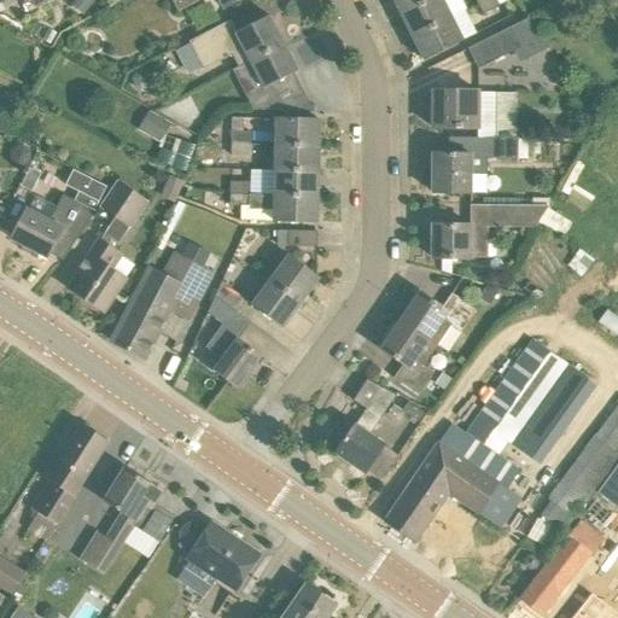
[(94,0),(76,0),(71,6),(83,16),(95,1),(94,0)]
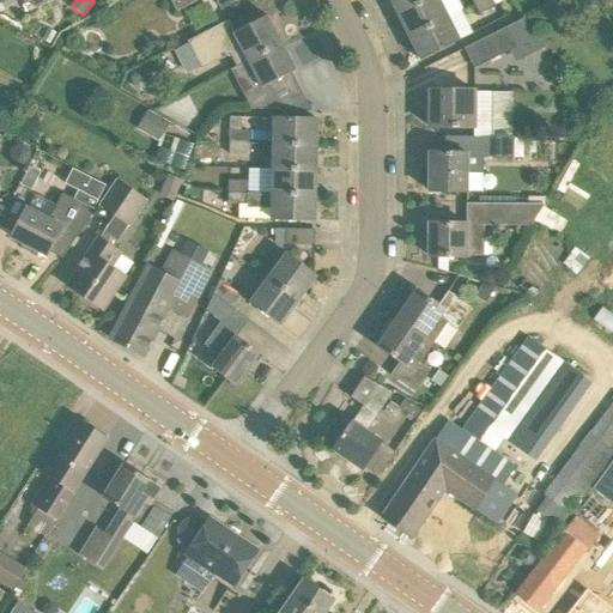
[(217,0),(222,10),(238,0),(173,0),(177,11),(199,0),(217,0)]
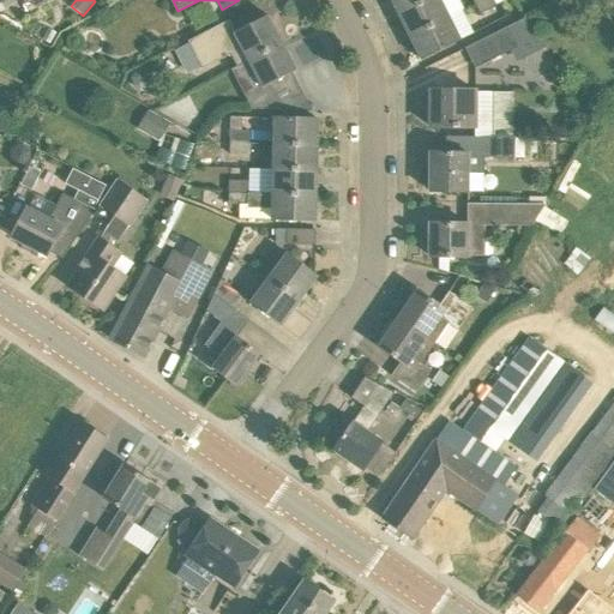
[(391,0),(398,14),(427,0),(391,0)]
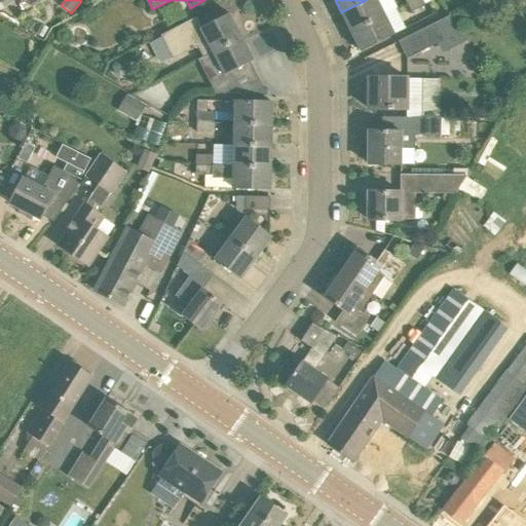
[(351,32),(386,14),(378,0),(366,0),(341,12),(351,32)]
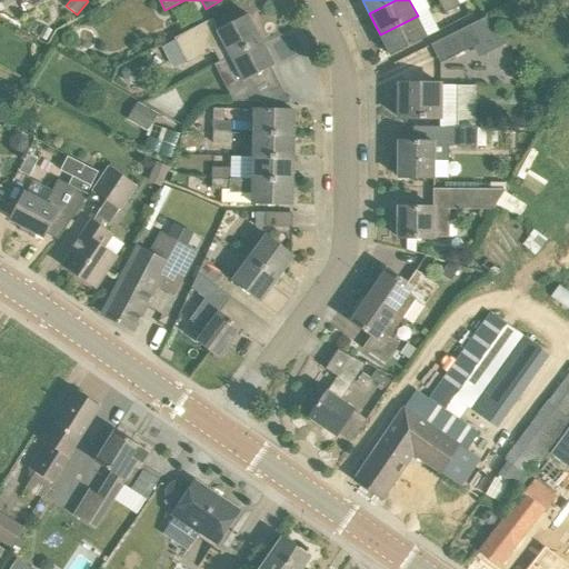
[(446,0),(440,3),(445,13),(460,6),(457,0),(446,0)]
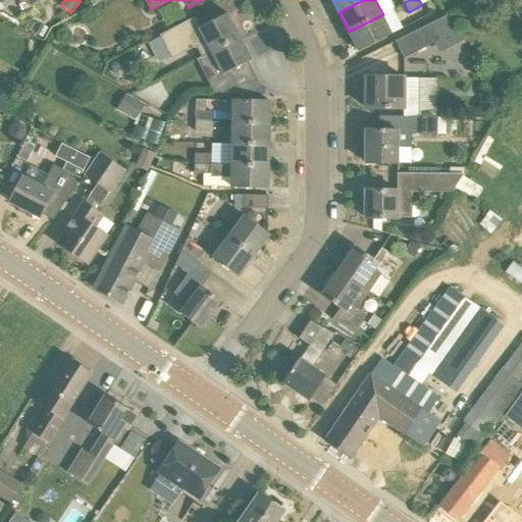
[(210,52),(240,37),(227,13),(198,29),(193,19),(160,37),(172,60),(197,47),(201,56),(210,52)]
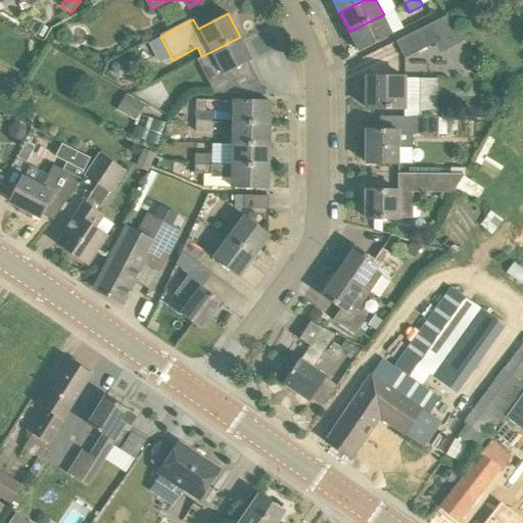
[(359,51),(393,34),(384,14),(349,32),(359,51)]
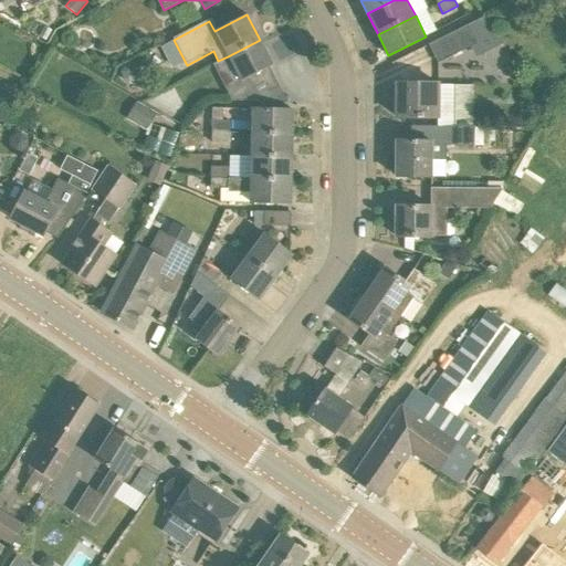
[(483,18),(429,44),(438,63),(471,48),(477,58),(505,43),(493,35),(483,18)]
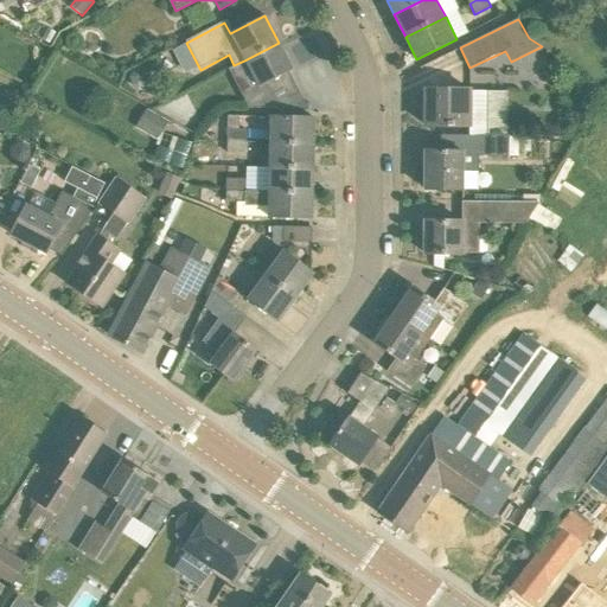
[(259,88),(293,70),(279,43),(244,61),(259,88)]
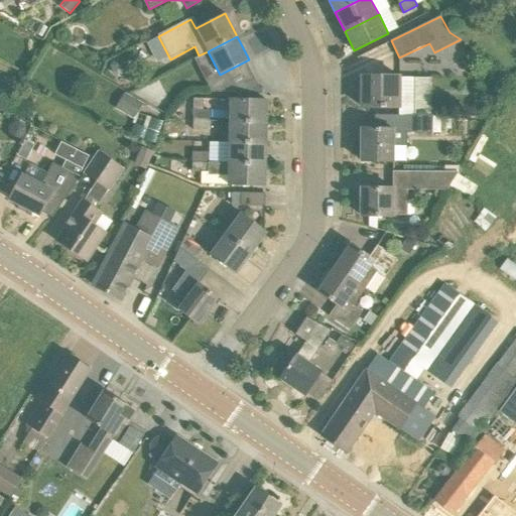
[(118,60),(113,62),(111,67),(113,74),(118,76),(122,75),(124,71),(122,62),(118,60)]
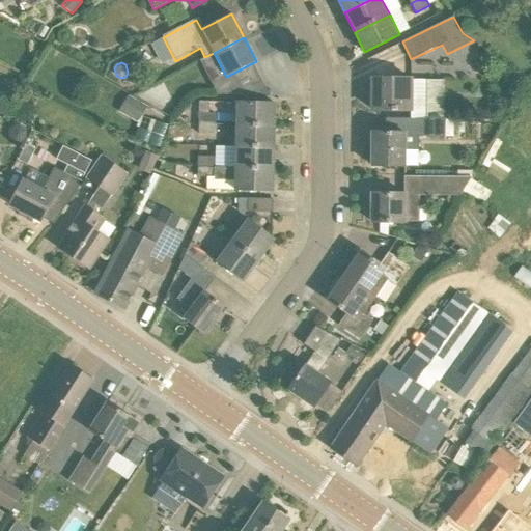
[(426,79),(393,79),(372,79),(372,110),(412,111),(412,118),(425,119),(426,79)]
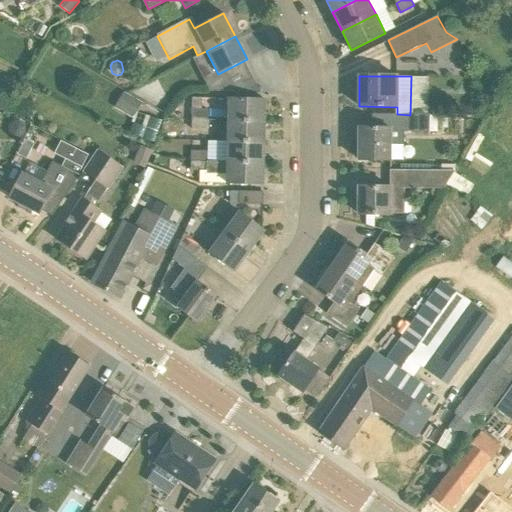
[(128,93),(118,110),(133,118),(137,112),(143,102),(128,93)]
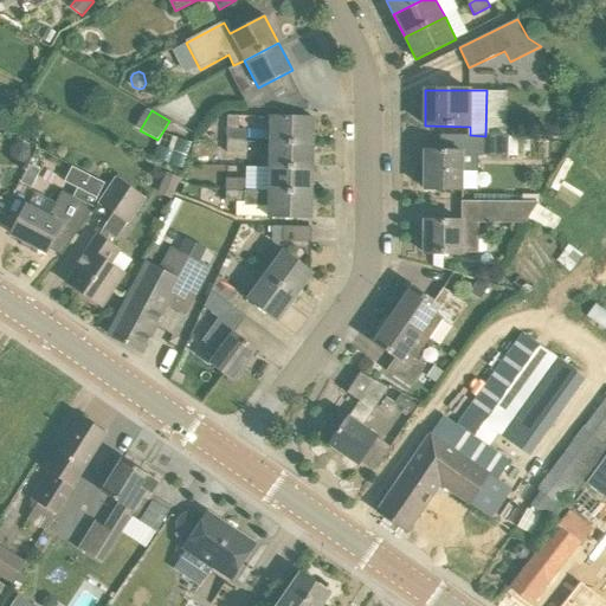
[(573,121),(561,114),(555,126),(567,131),(573,121)]
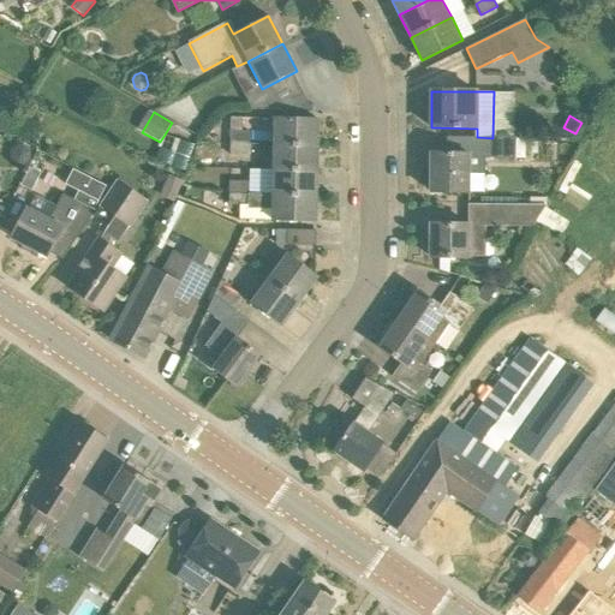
[(320,119),(294,119),(274,118),(273,143),(318,143),(320,119)]
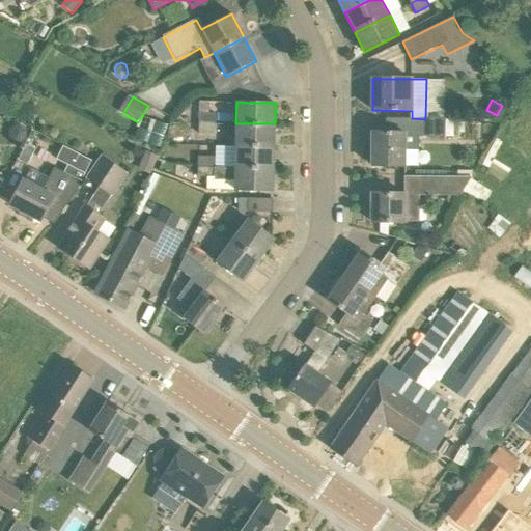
[(200,122),(216,122),(216,114),(200,114),(200,122)]
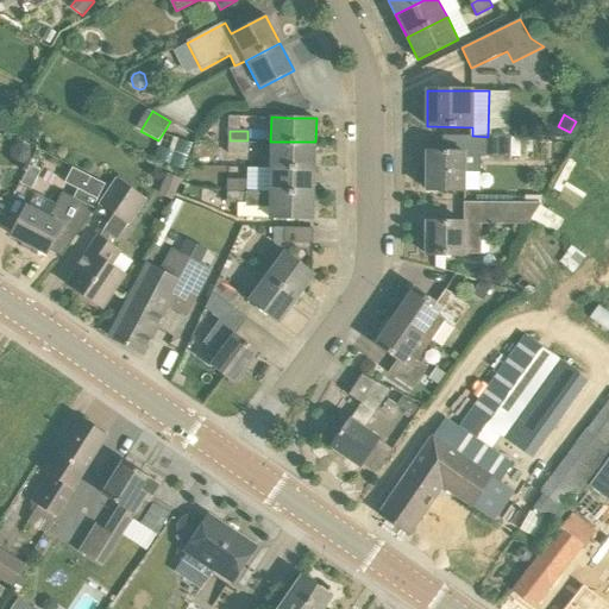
[(488,138),(488,137),(472,136),(472,152),(427,151),(427,190),(466,190),(466,173),(479,173),(481,157),(523,157),(523,146),(523,138),(488,138)]
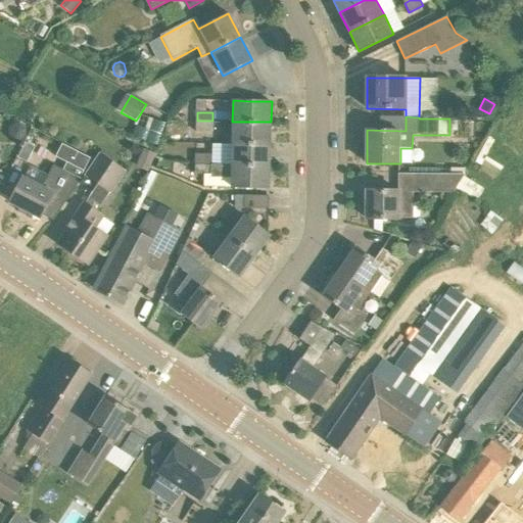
[(151,117),(145,140),(158,144),(165,122),(151,117)]
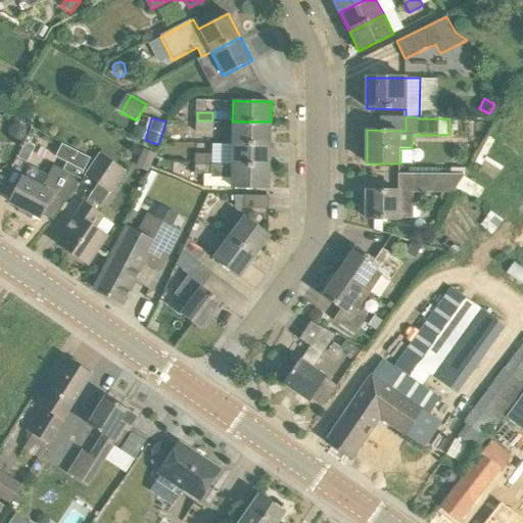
[(212,132),(212,121),(197,121),(196,132),(212,132)]
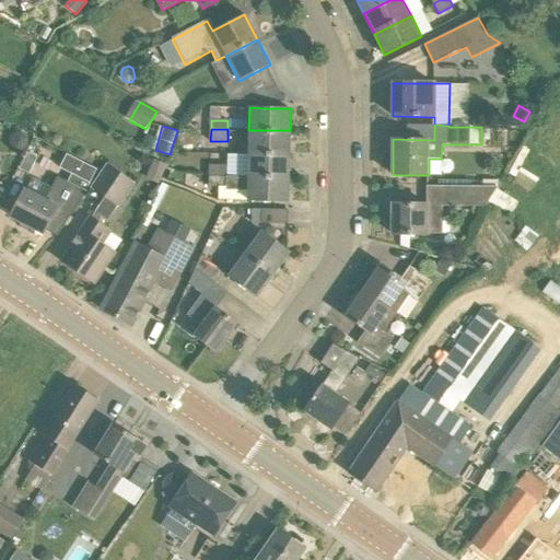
[(290,153),(290,130),(248,130),(248,153),(290,153)]
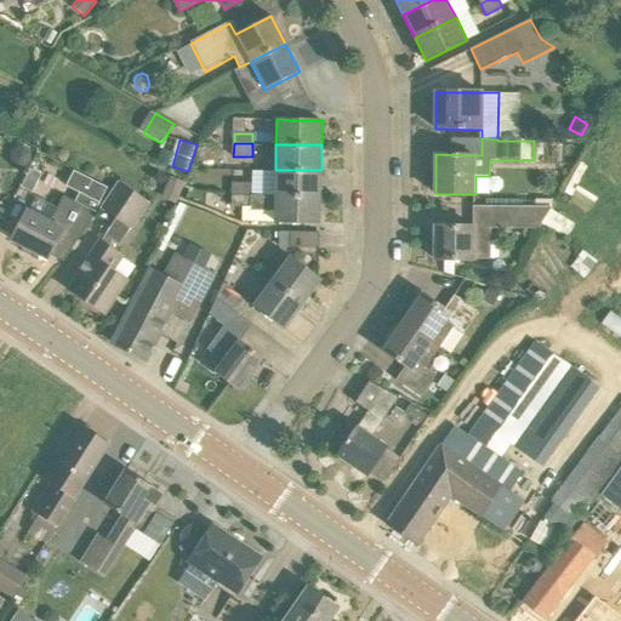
[(30,170),(22,187),(33,193),(41,175),(30,170)]
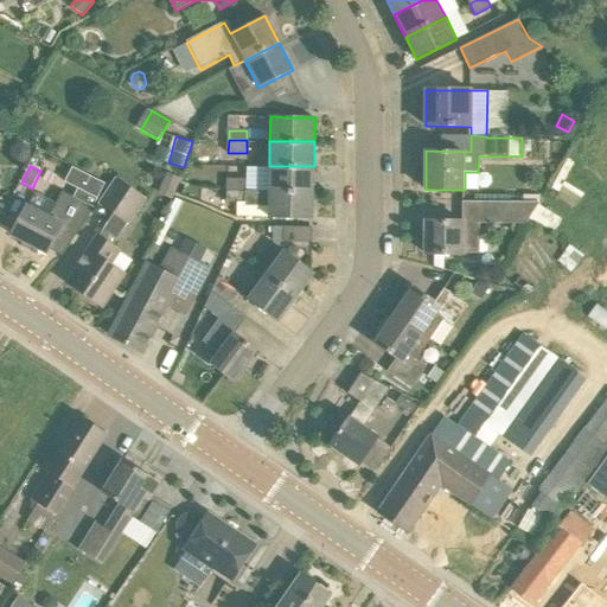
[(313,191),(314,166),(269,166),(268,190),(313,191)]
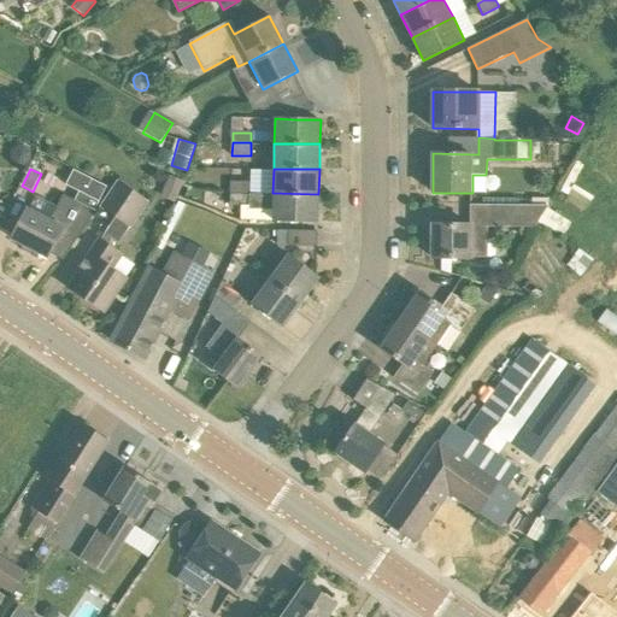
[(78,192),(75,200),(90,209),(94,211),(106,187),(72,170),(65,186),(78,192)]
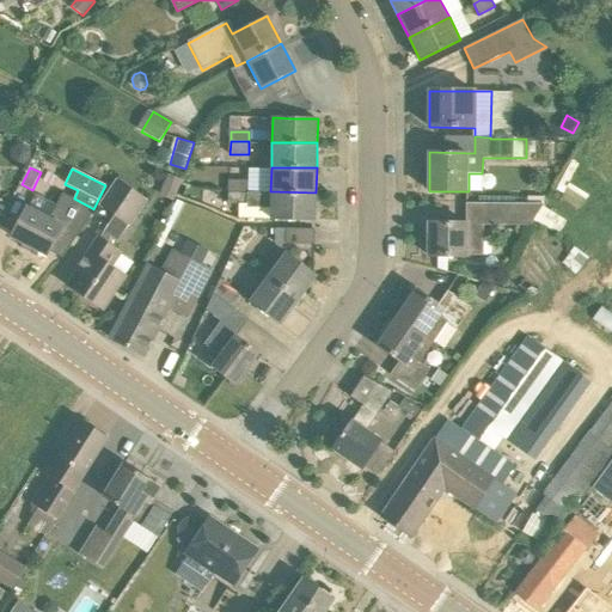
[(159,195),(173,202),(183,181),(169,173),(159,195)]
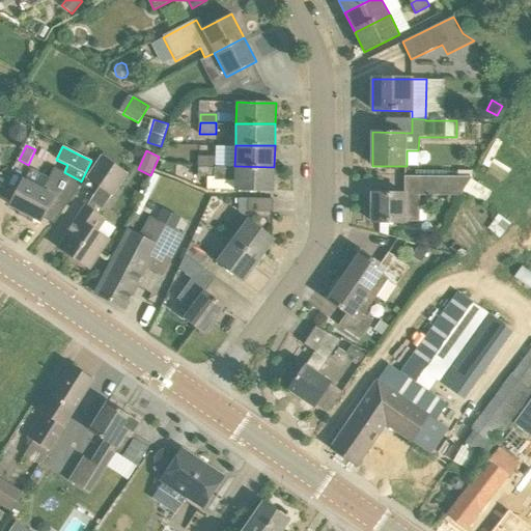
[(86,178),(113,196),(129,173),(102,156),(86,178)]
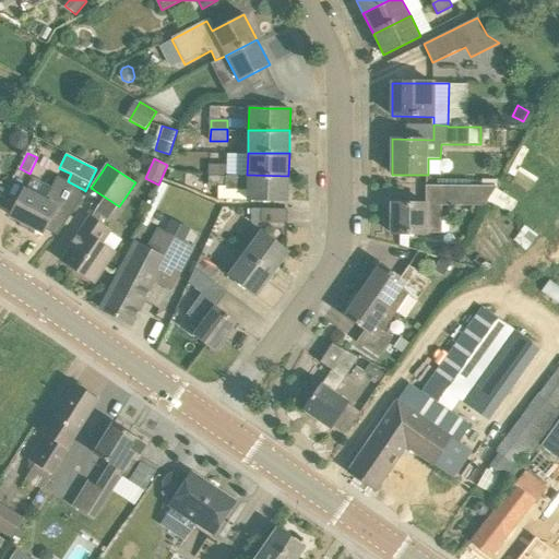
[(209,175),(227,175),(227,165),(209,165),(209,175)]
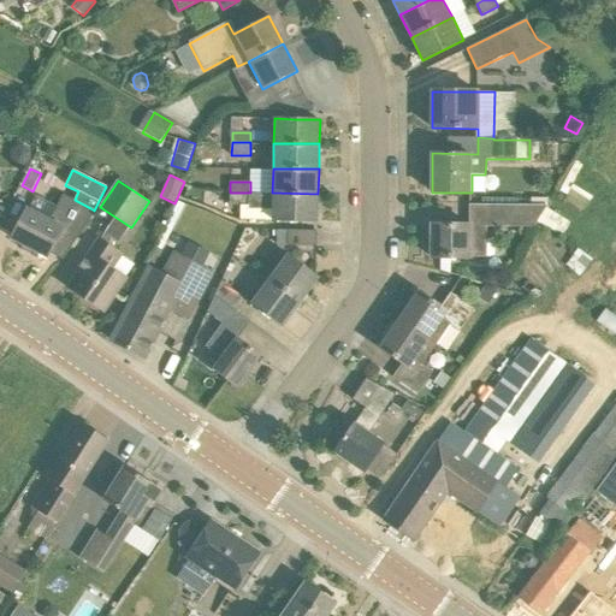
[(250,193),(230,193),(219,193),(218,202),(230,202),(230,206),(241,206),(241,219),(318,221),(318,194),(272,193),(272,194),(250,194),(250,193)]
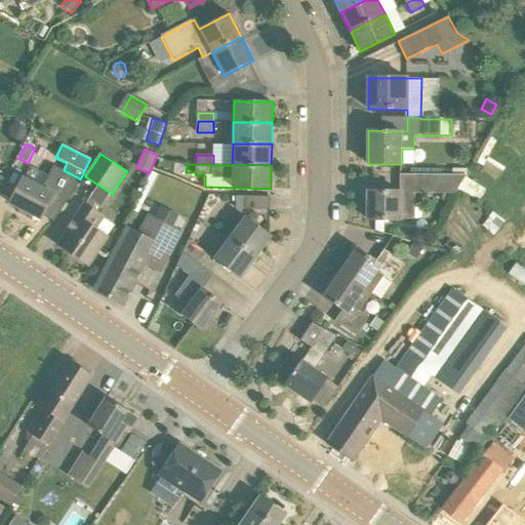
[(57,215),(77,177),(54,166),(43,187),(23,176),(9,203),(21,208),(18,212),(28,217),(30,213),(41,218),(46,209),(57,215)]
